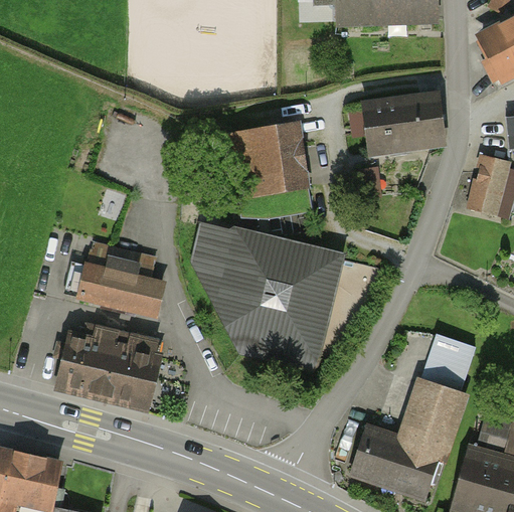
[(339,0),(339,19),(440,16),(439,0),(339,0)]
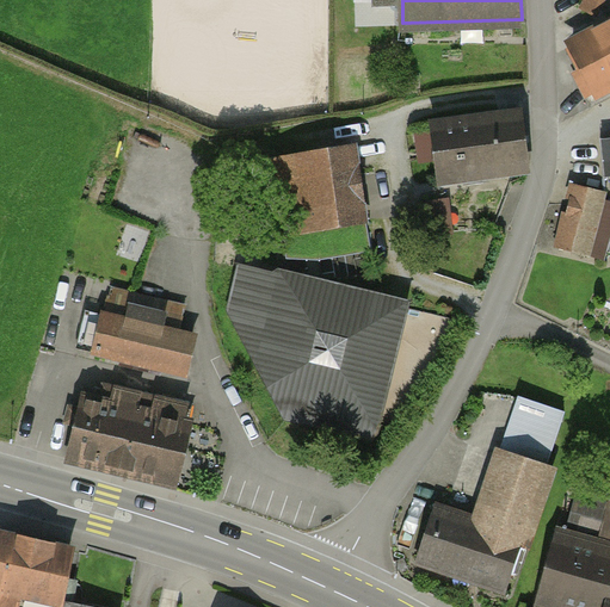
[(585,0),(583,5),(593,11),(598,0),(585,0)]
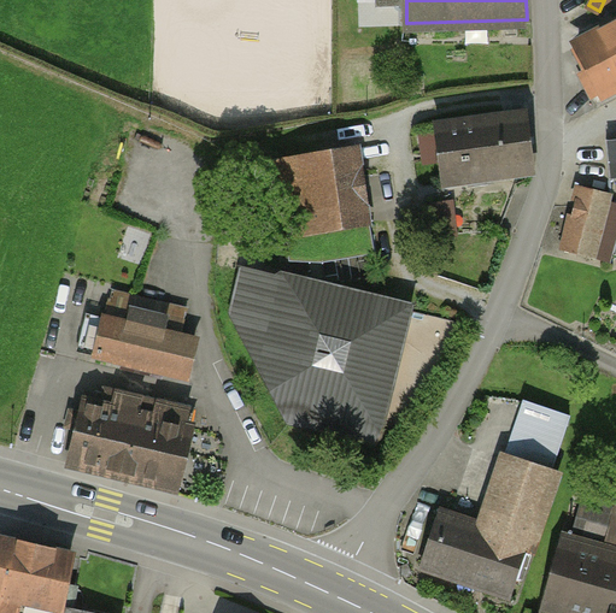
[(581,72),(594,96),(615,86),(615,24),(580,43),(592,66),(581,72)]
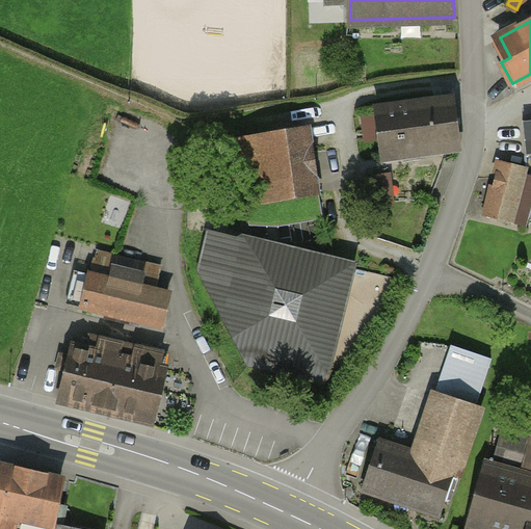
[(454,97),(378,106),(385,155),(460,146),(454,97)]
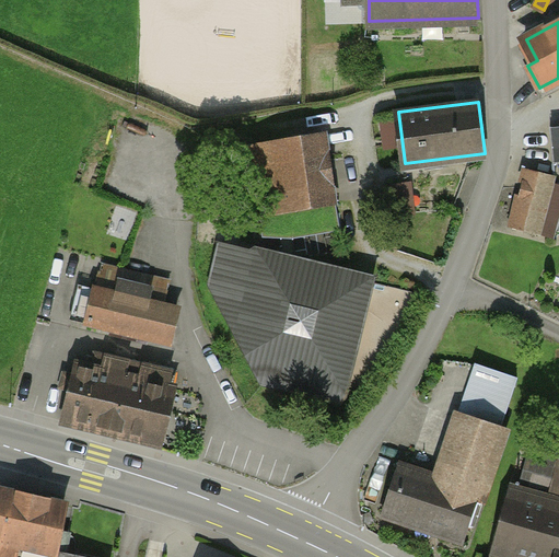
[(340,225),(325,131),(254,143),(268,231),(292,227),(293,233),(340,225)]
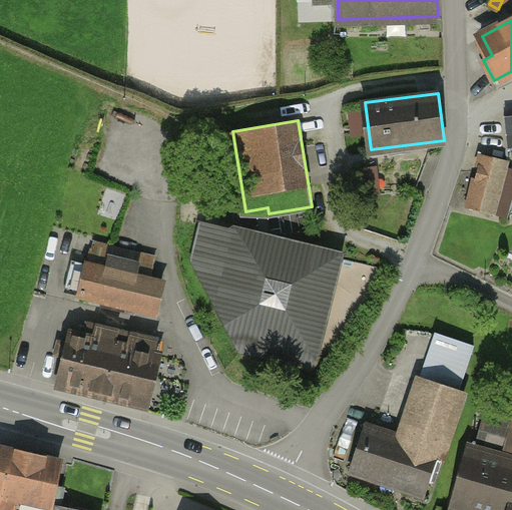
[(510,161),(485,154),(472,206),(507,215),(511,197),(511,191),(498,188),(502,175),(506,176),(510,161)]
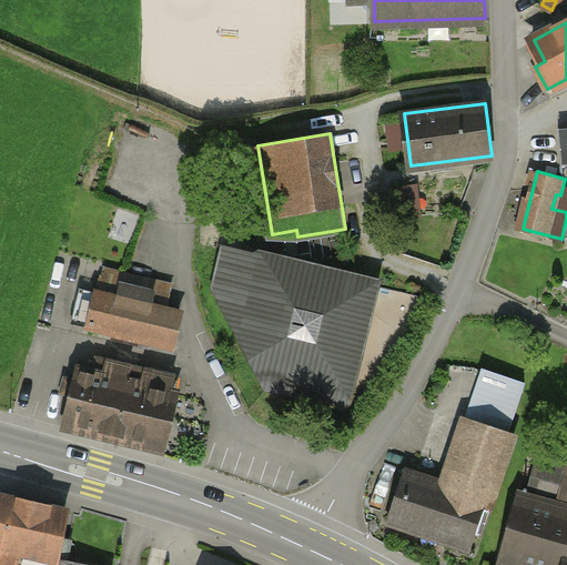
[(377,282),(224,245),(214,286),(267,387),(346,406),(377,282)]
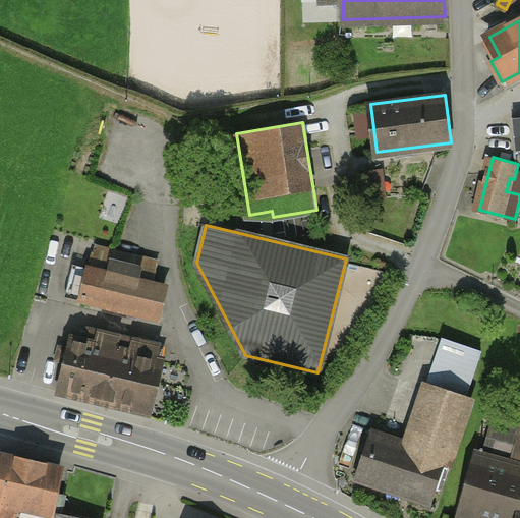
[(90,268),(75,265),(68,294),(158,315),(165,285),(154,283),(159,260),(96,244),(90,268)]
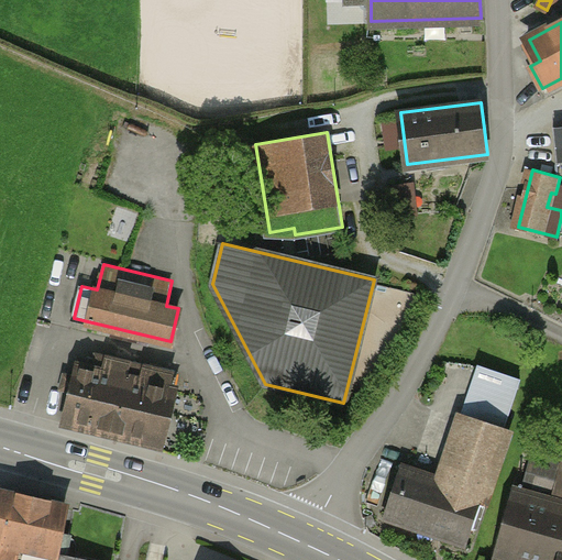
[(70,358),(56,417),(158,442),(176,373),(107,355),(103,365),(70,358)]
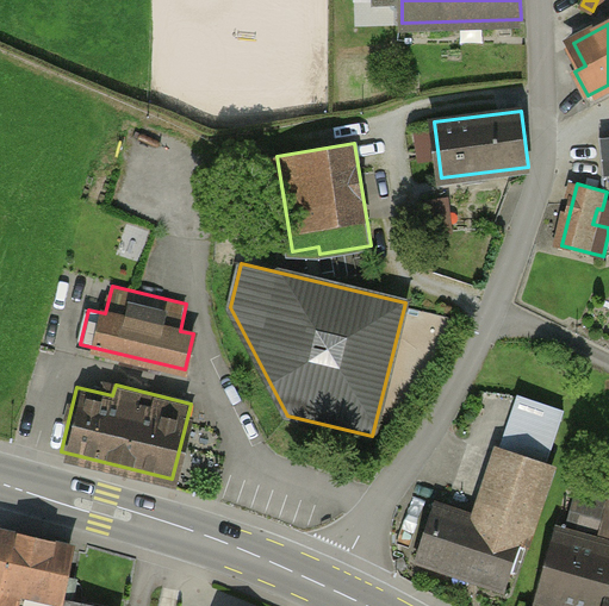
[(426,497),(406,555),(503,585),(544,460),(489,442),(467,510),(426,497)]
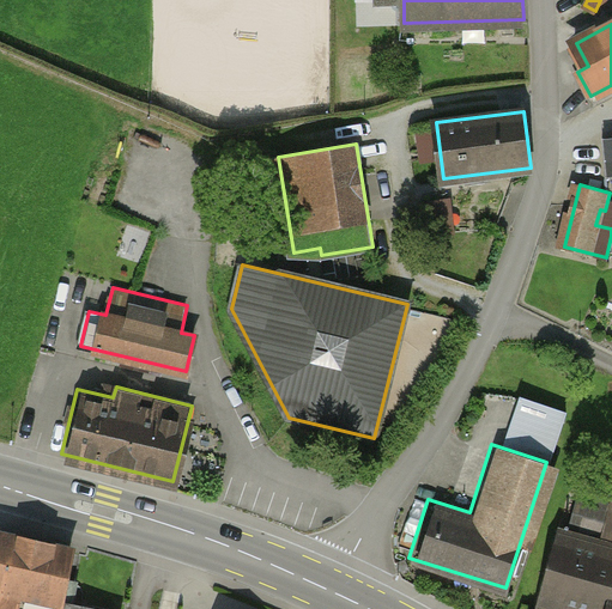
[(611,503),(581,494),(570,533),(562,530),(541,604),(558,608),(611,608),(611,586),(609,585),(611,574),(611,503)]
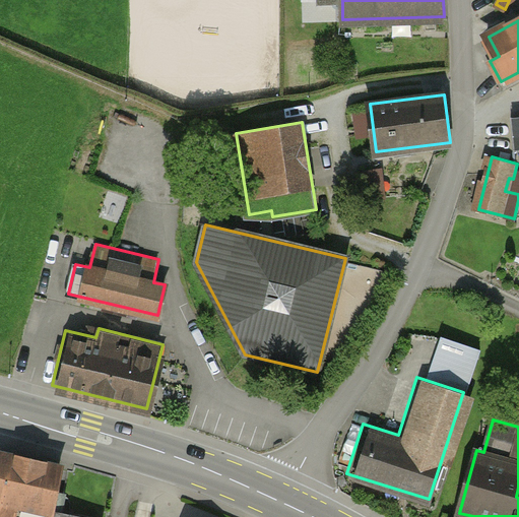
[(65,465),(3,453),(0,466),(0,501),(1,502),(0,507),(0,515),(9,516),(15,516),(19,504),(44,509),(42,516),(85,516),(56,511),(65,465)]
